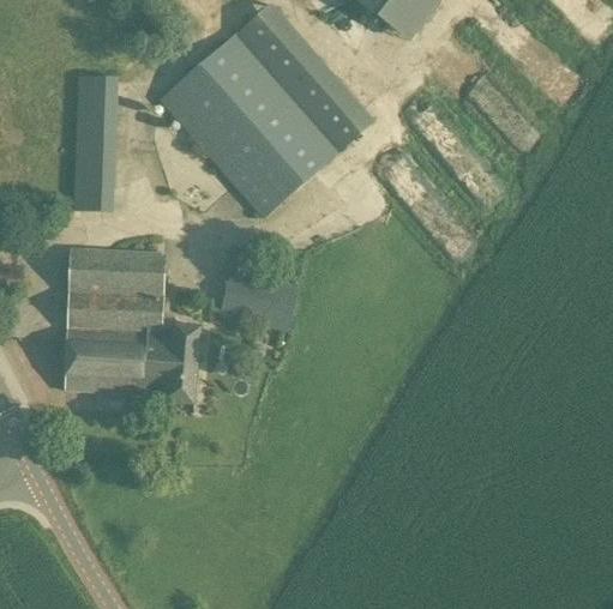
[(360,0),(409,38),(438,0),(360,0)]
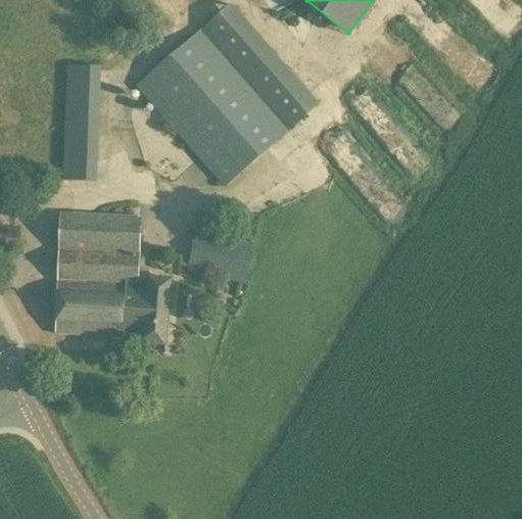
[(318,101),(230,2),(136,84),(224,184),(318,101)]
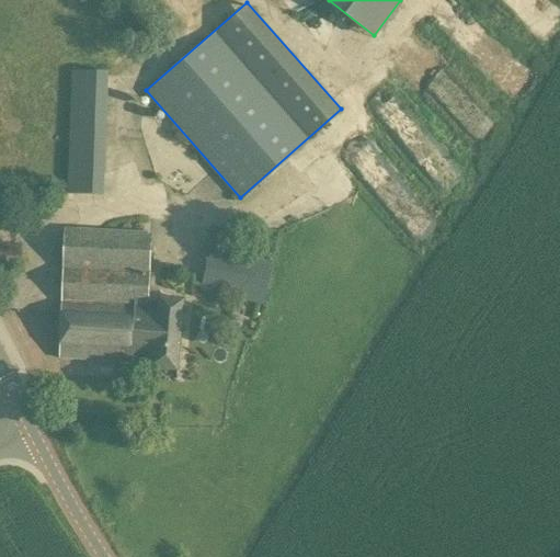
[(103,192),(107,70),(72,69),(68,191),(103,192)]
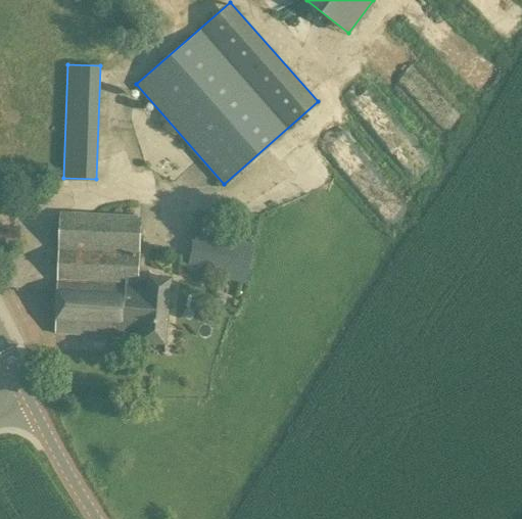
[(138,279),(141,216),(61,211),(56,330),(140,336),(140,340),(167,342),(170,277),(149,276),(149,279),(138,279)]
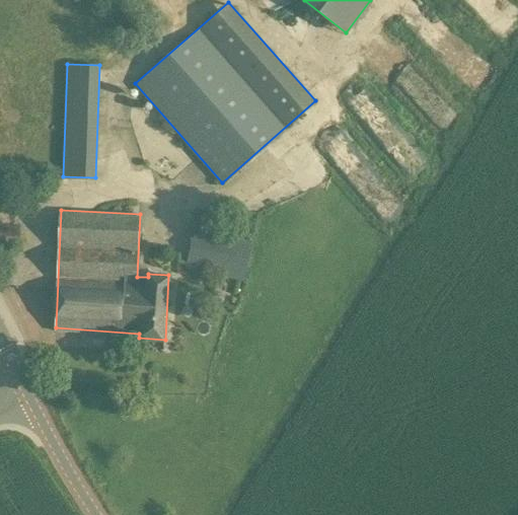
[(195,227),(187,264),(244,277),(252,240),(195,227)]
